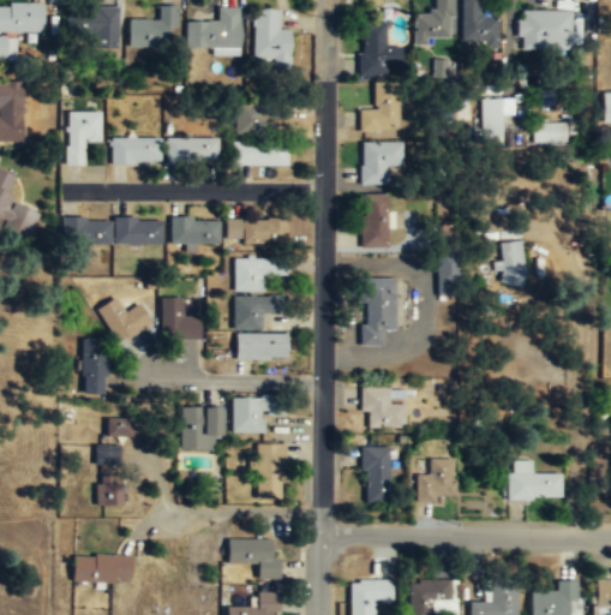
[(415,42),(454,42),(454,0),(435,0),(435,12),(415,12),(415,42)]
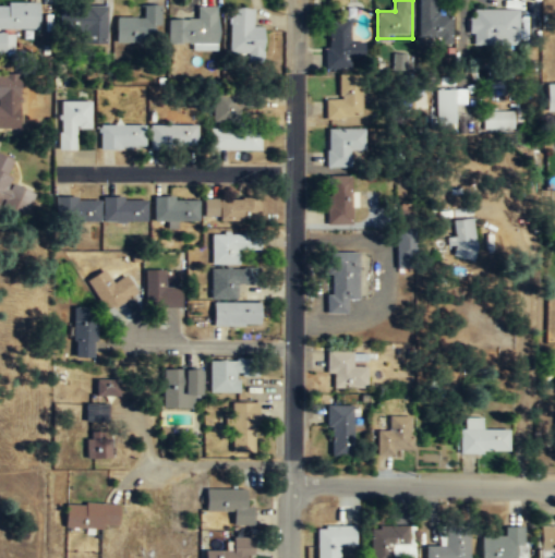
[(455,16),(439,16),(439,0),(421,0),(421,40),(455,40),(455,16)]
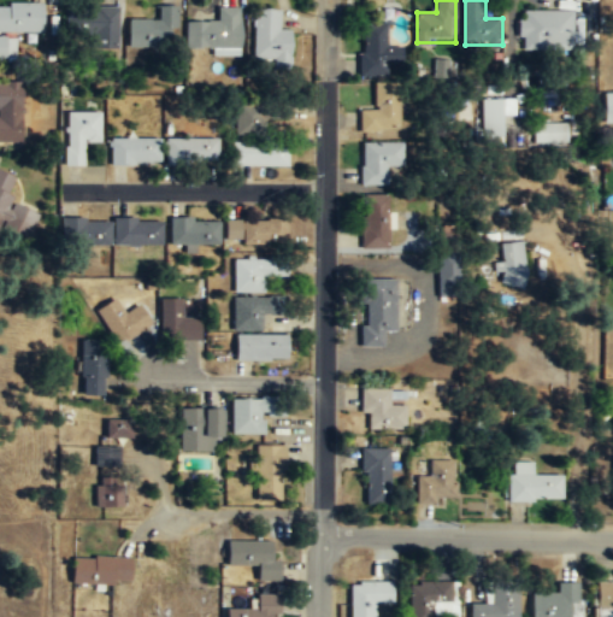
[(46,4),(0,4),(0,31),(46,31),(46,4)]
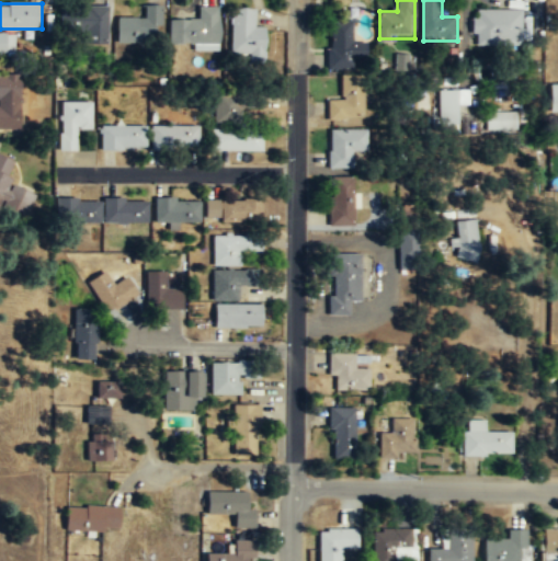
[(120,42),(162,43),(163,6),(146,6),(146,18),(120,18),(120,42)]
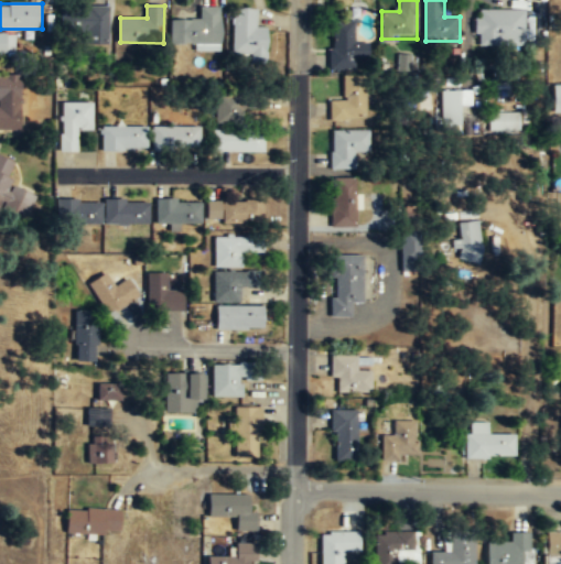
[(110,7),(66,7),(66,35),(110,35),(110,7)]
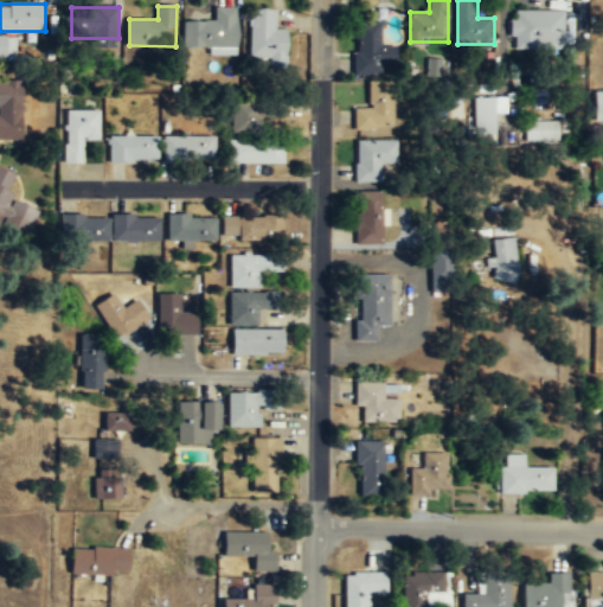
[(238,55),(239,7),(217,7),(217,20),(186,20),(185,45),(211,46),(211,55),(238,55)]
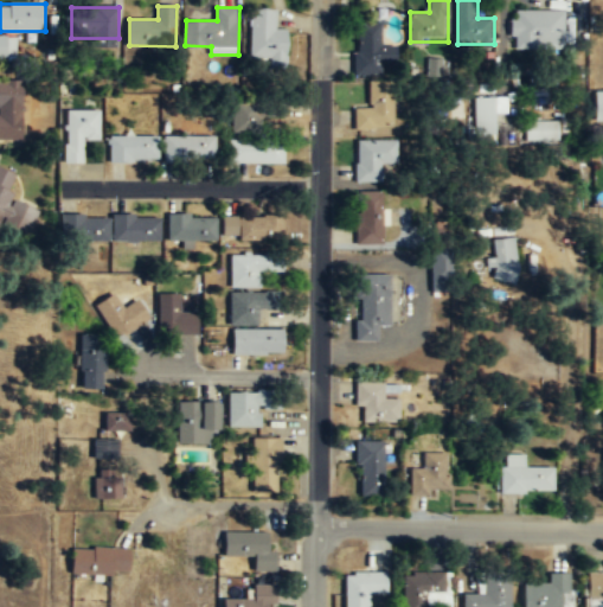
[(289,29),(276,29),(277,10),(252,8),(252,62),(288,63),(289,29)]
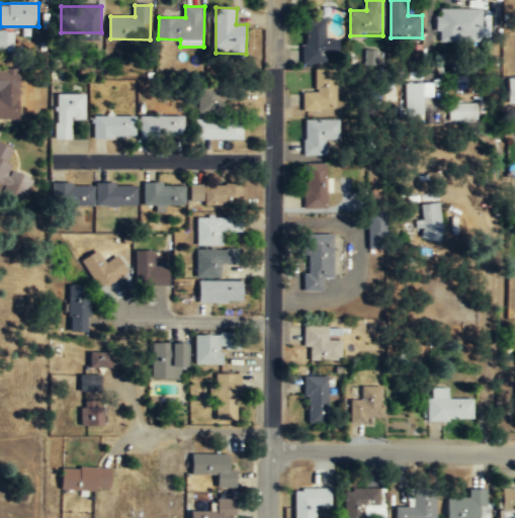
[(484,39),(484,9),(438,9),(438,39),(484,39)]
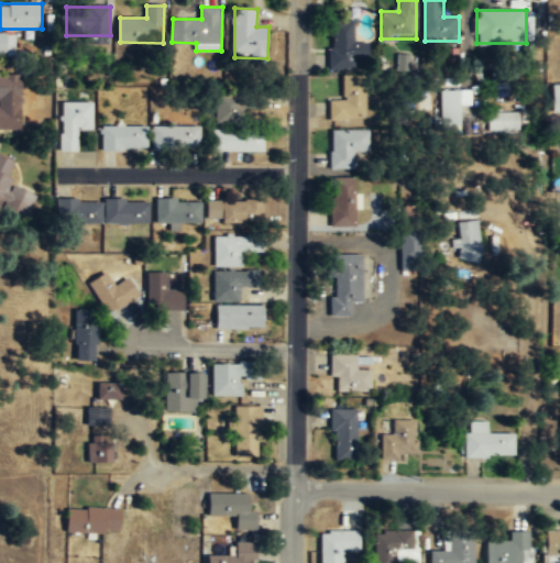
[(331,69),(358,69),(358,58),(370,57),(370,43),(355,43),(355,21),(331,21),(331,69)]
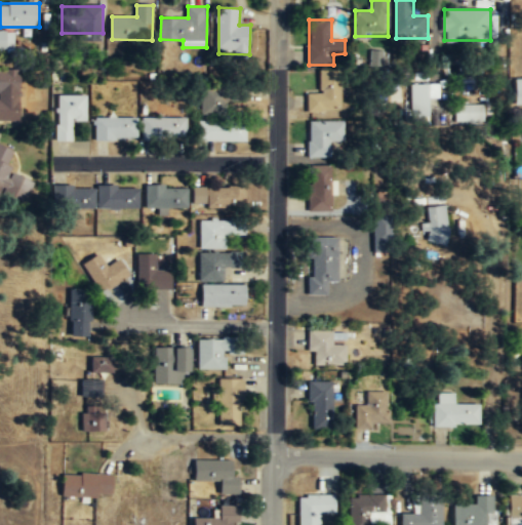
[(0,48),(14,48),(14,32),(0,32),(0,48)]
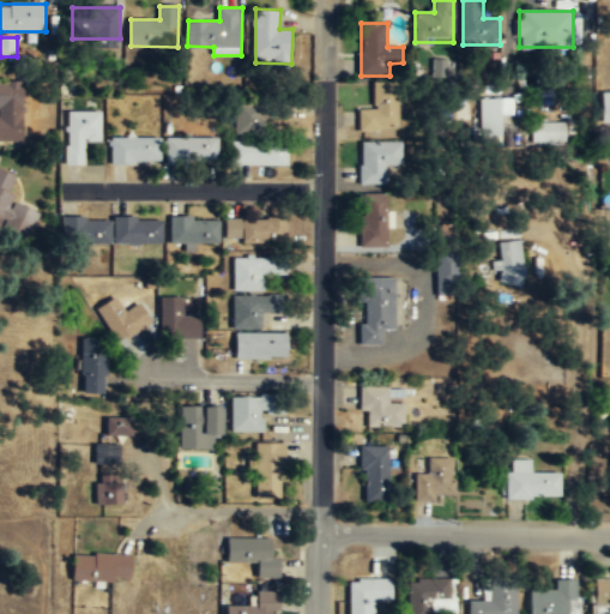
[(0,140),(24,140),(24,82),(0,82),(0,140)]
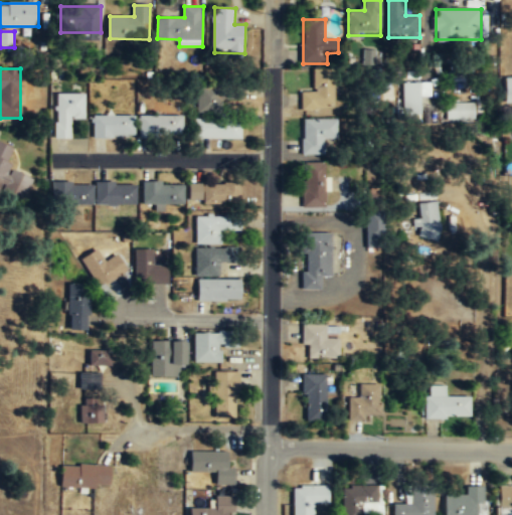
[(315,91),(303,91),(303,111),(335,111),(335,79),(315,79),(315,91)]
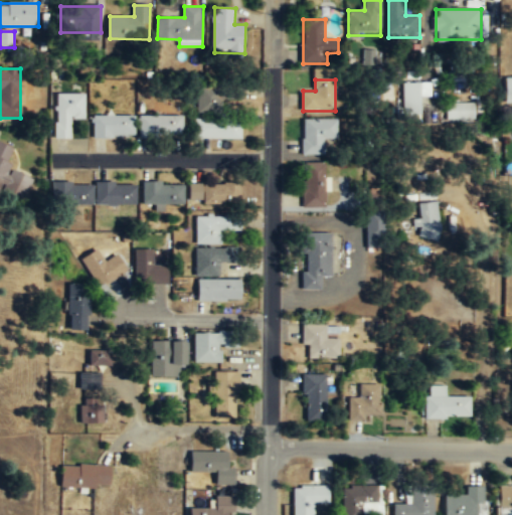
[(432,94),(433,84),(404,83),(404,119),(422,119),(423,93),(432,94)]
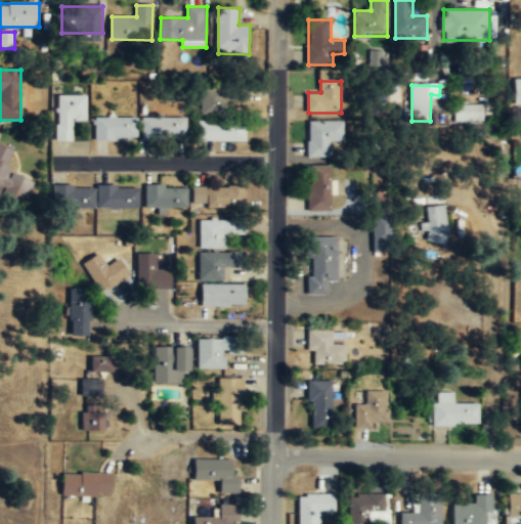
[(202,116),(228,116),(228,91),(202,91),(202,116)]
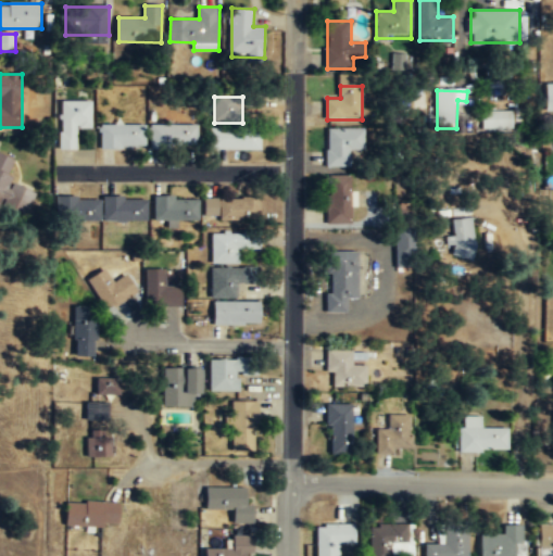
[(92,128),(92,101),(62,101),(62,149),(77,149),(77,128),(92,128)]
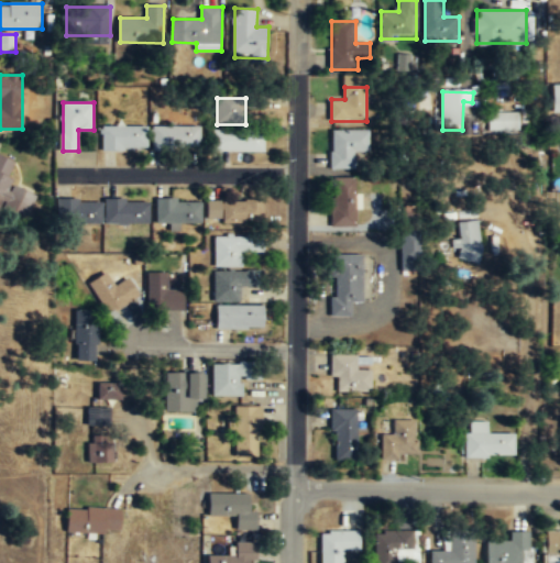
[(520,113),(491,113),(491,131),(522,131),(520,113)]
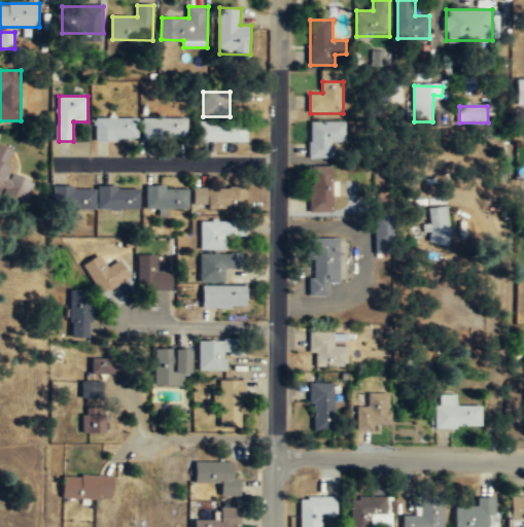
[(139,141),(139,118),(96,118),(96,141),(139,141)]
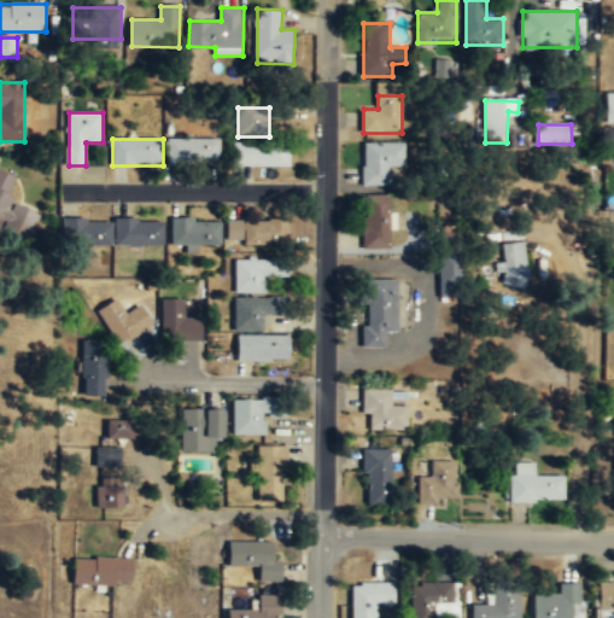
[(221,139),(168,139),(168,165),(221,165),(221,139)]
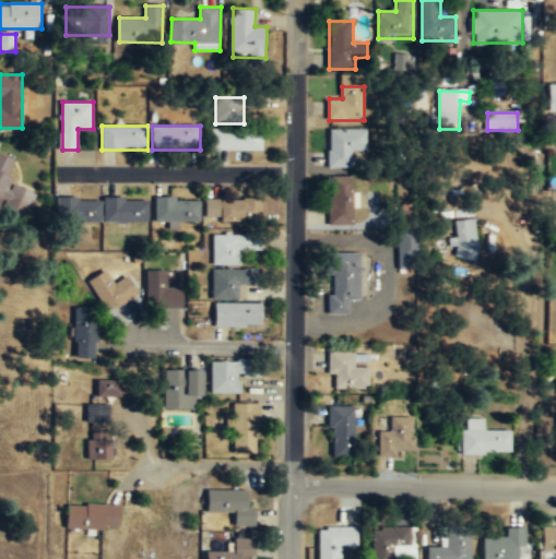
[(367,152),(367,130),(330,130),(330,168),(354,168),(354,152),(367,152)]
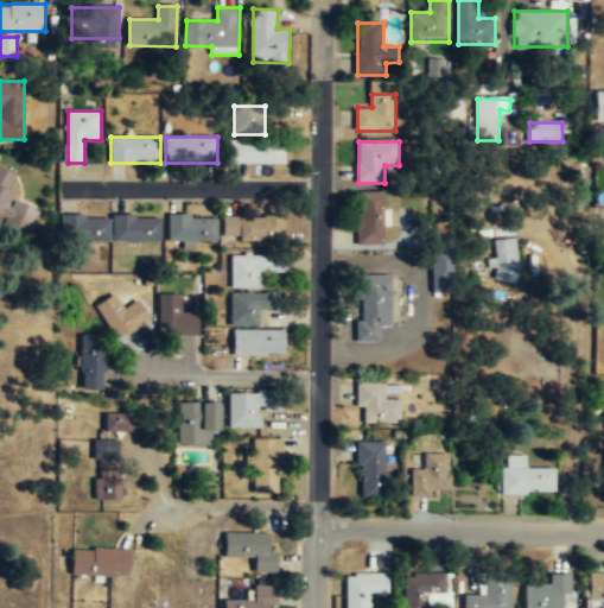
[(233,165),(286,165),(286,145),(233,145),(233,165)]
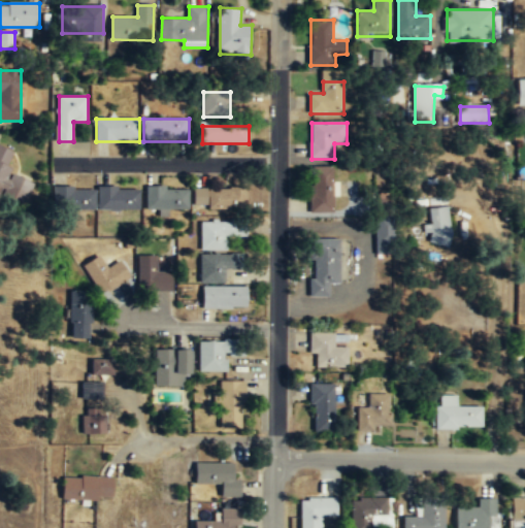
[(0,199),(31,199),(31,178),(13,178),(13,147),(0,147),(0,199)]
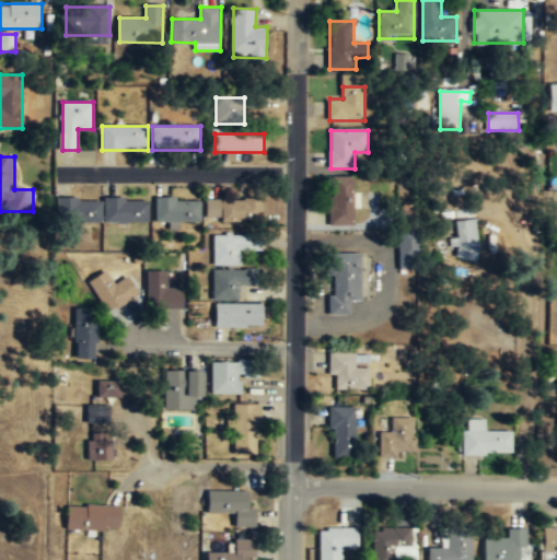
[(356,177),(331,177),(331,226),(356,226),(356,177)]
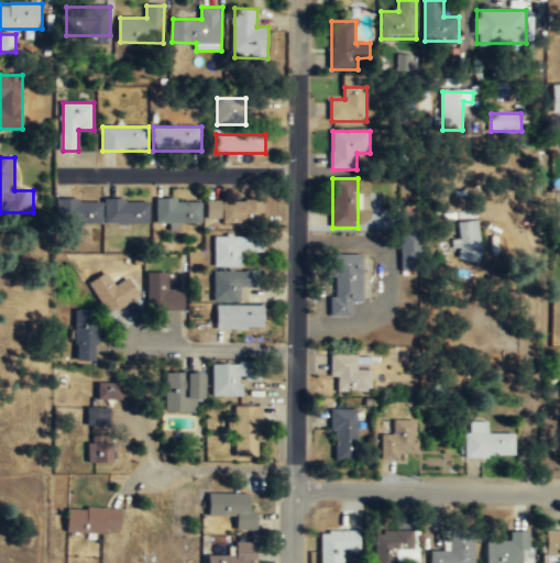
[(103,225),(103,200),(59,200),(59,225),(103,225)]
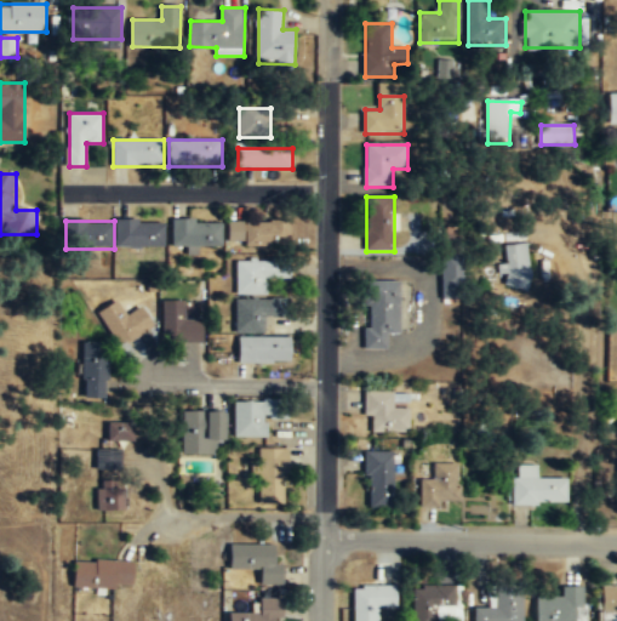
[(166,221),(119,221),(119,249),(166,249),(166,221)]
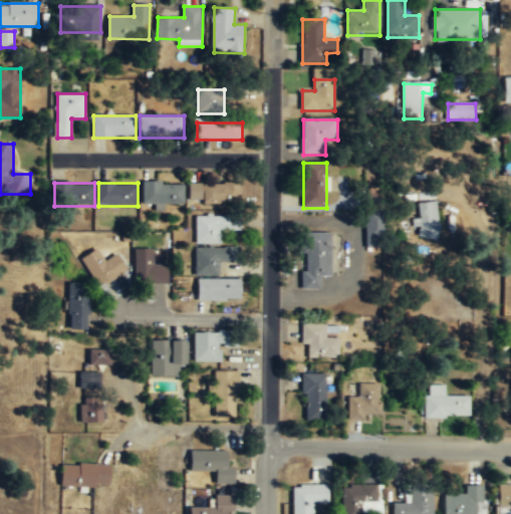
[(241,183),(191,184),(192,204),(241,203),(241,183)]
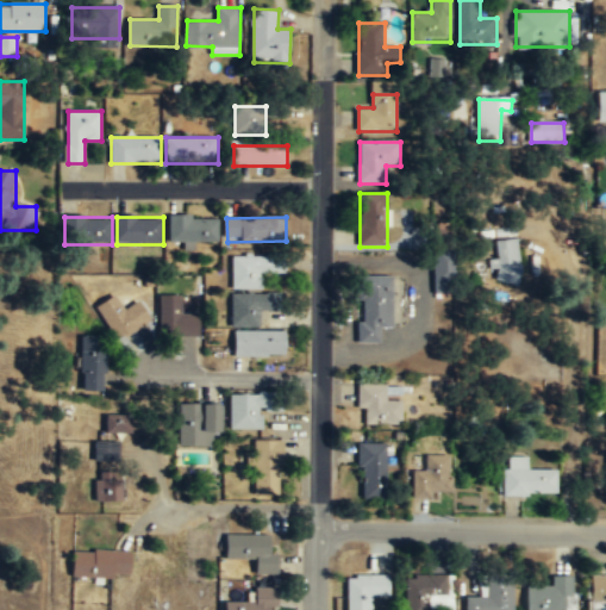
[(170,244),(219,244),(219,218),(170,218),(170,244)]
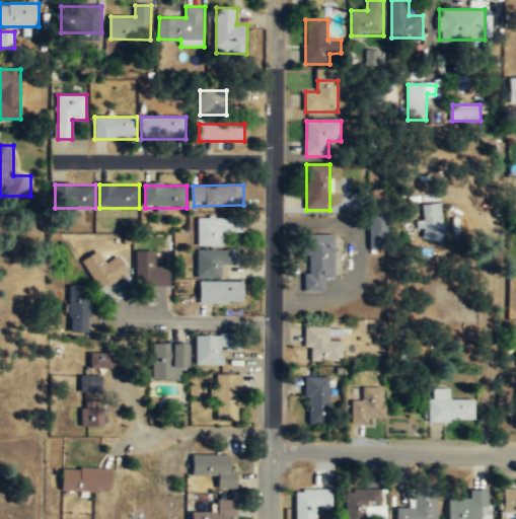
[(419,242),(444,242),(444,205),(419,205),(419,242)]
